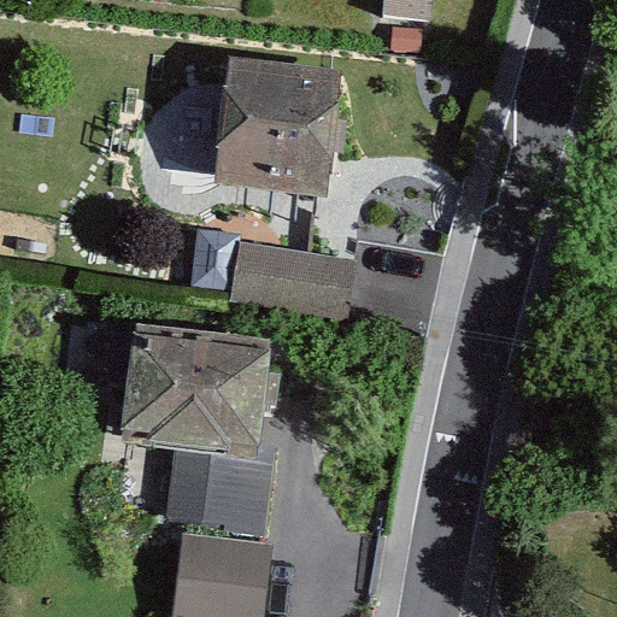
[(386,0),(385,16),(434,19),(435,0),(386,0)]
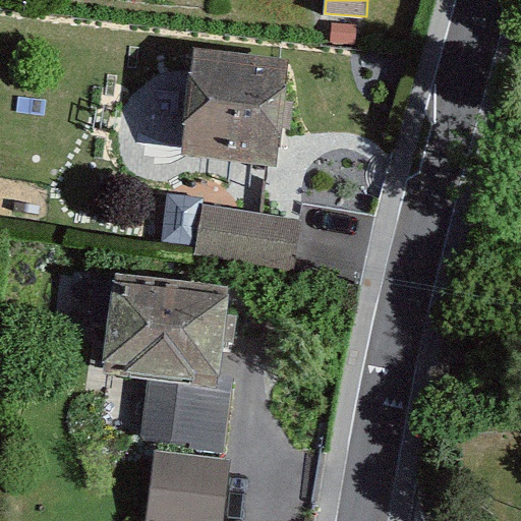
[(288,70),(189,60),(180,159),(278,169),(288,70)]
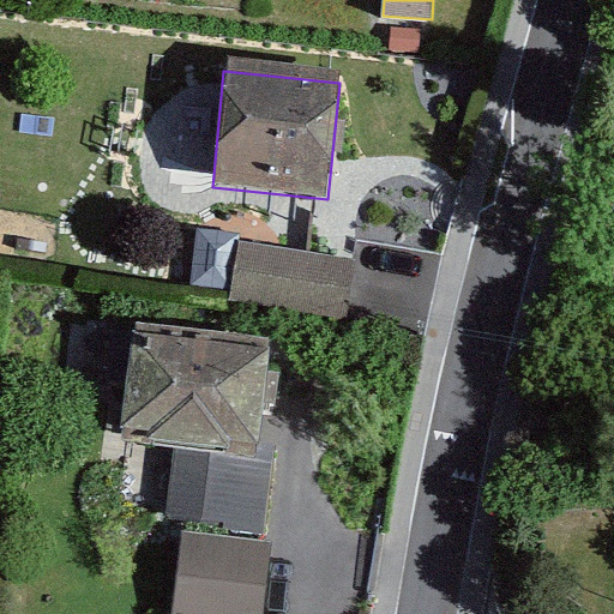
[(240,240),(230,295),(349,314),(357,259),(240,240)]
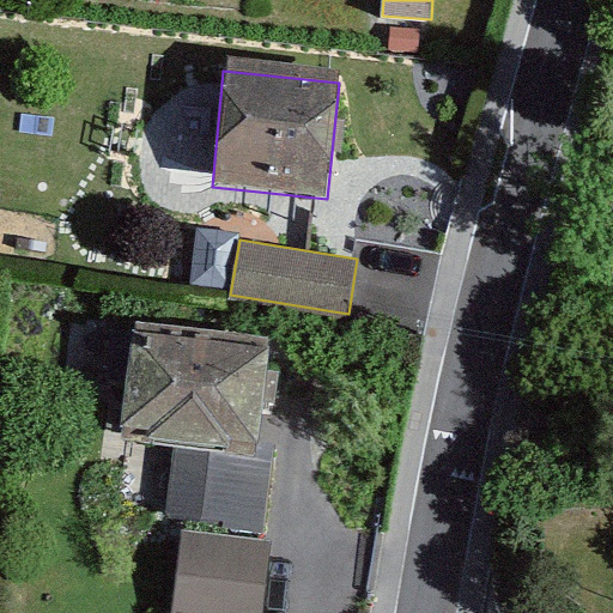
[(269,349),(133,333),(120,444),(176,450),(256,461),(259,444),(269,349)]
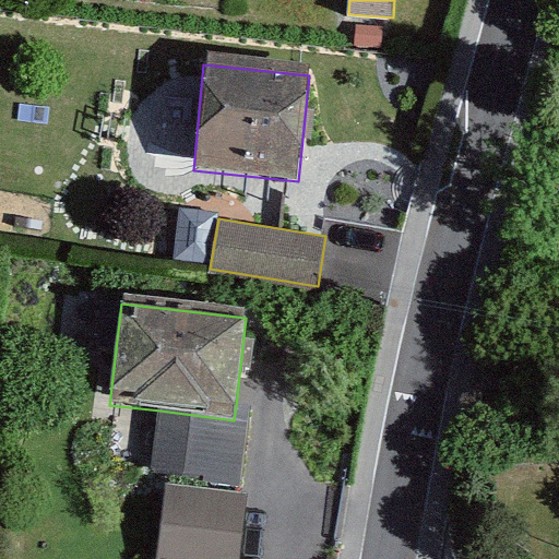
[(234,420),(161,411),(152,474),(242,486),(252,407),(236,405),(234,420)]
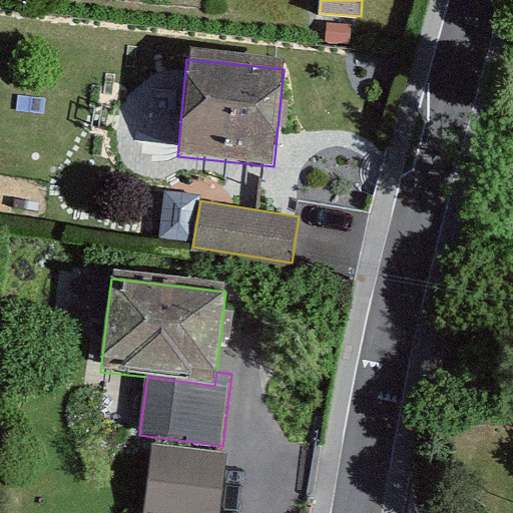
[(153,447),(145,512),(219,512),(226,456),(153,447)]
